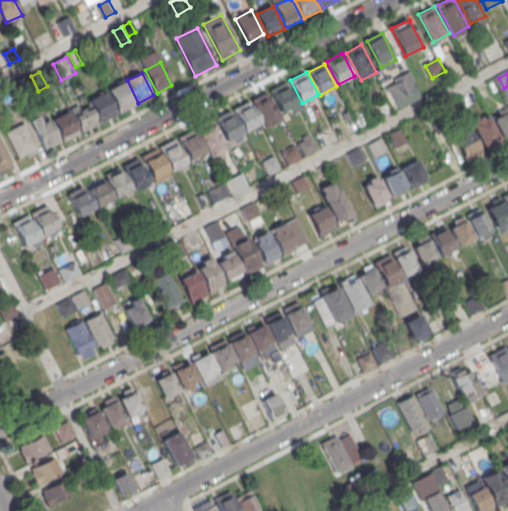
[(398,109),(387,88),(411,76),(422,97),(398,109)]
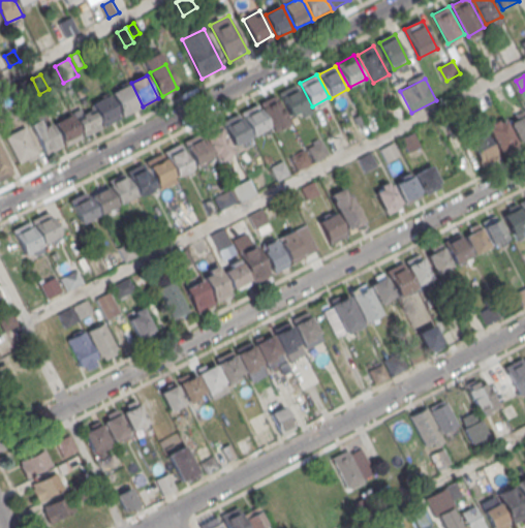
[(26,95),(21,86),(27,82),(32,92),(26,95)]
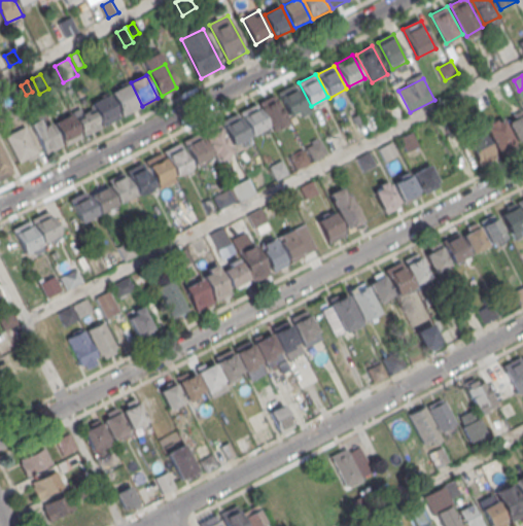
[(125,115),(113,93),(130,84),(141,108),(125,115)]
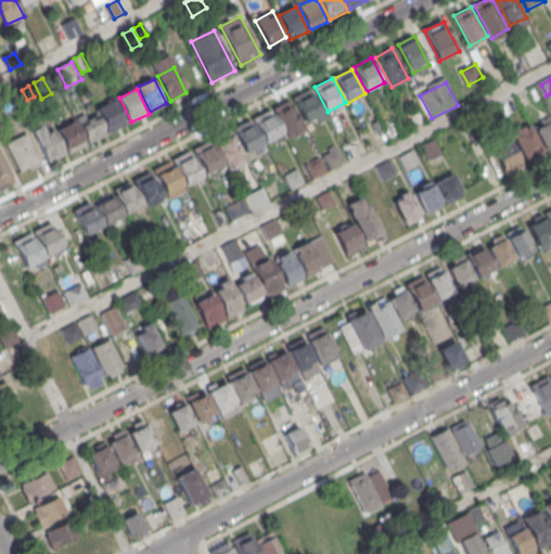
[(308,123),(295,99),(312,90),(325,114),(308,123)]
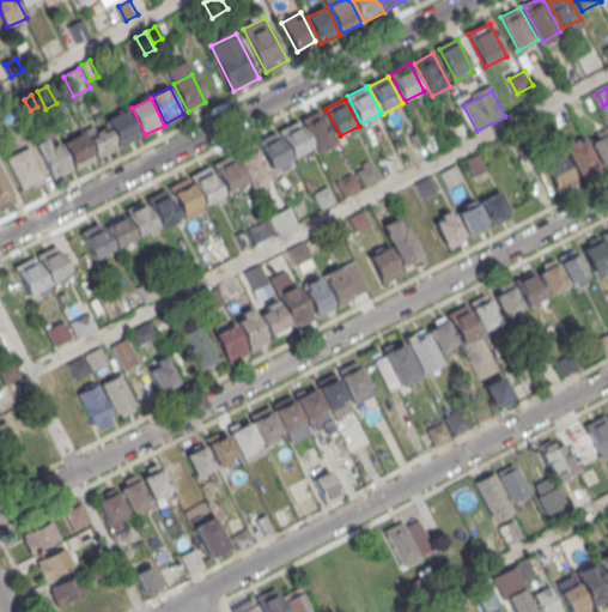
[(7,127),(0,114),(14,107),(22,120),(7,127)]
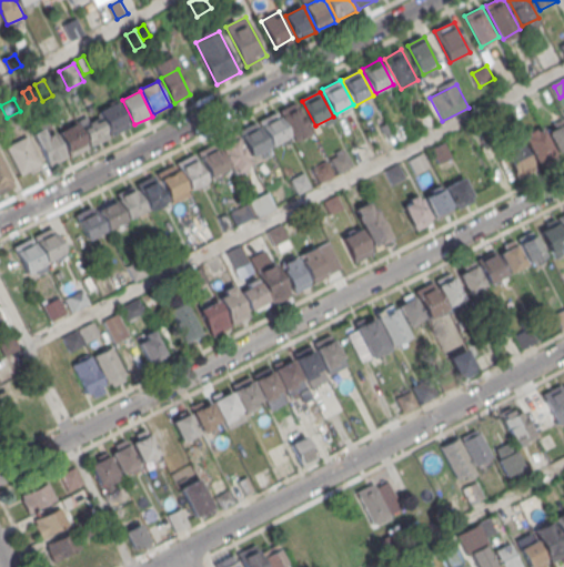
[(520,118),(514,107),(527,100),(533,111),(520,118)]
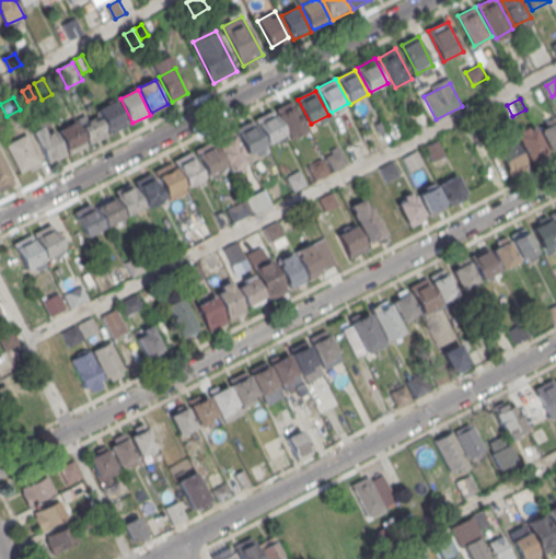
[(293,140),(277,111),(293,101),(310,131),(293,140)]
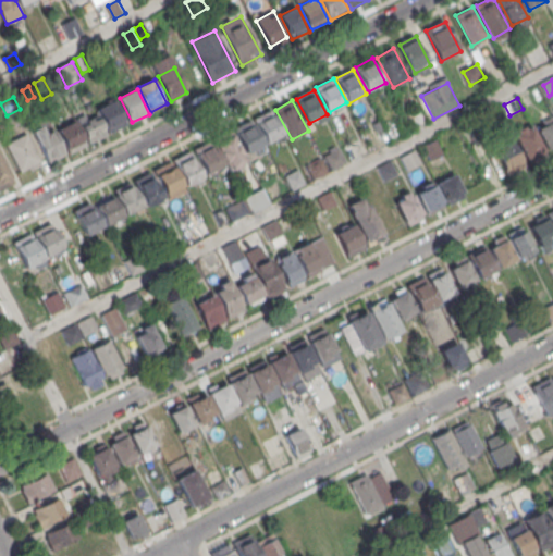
[(111,134),(99,109),(115,101),(127,125),(111,134)]
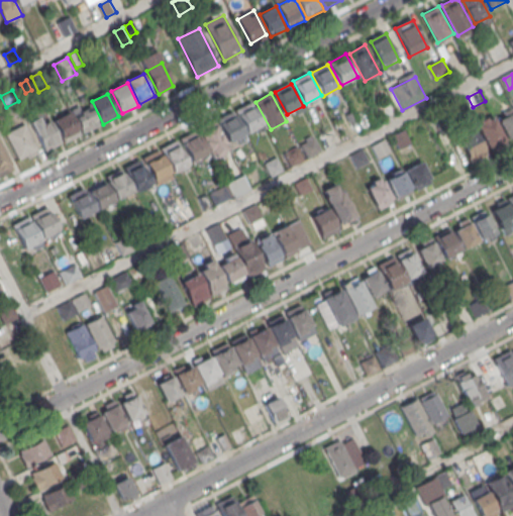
[(385,119),(379,107),(392,100),(398,112),(385,119)]
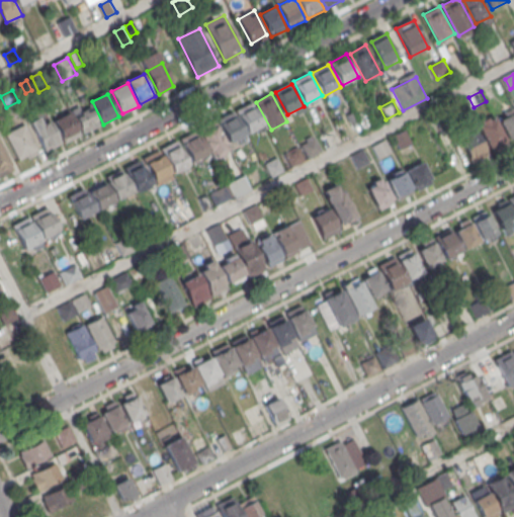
[(249,134),(238,111),(254,103),(265,125),(249,134)]
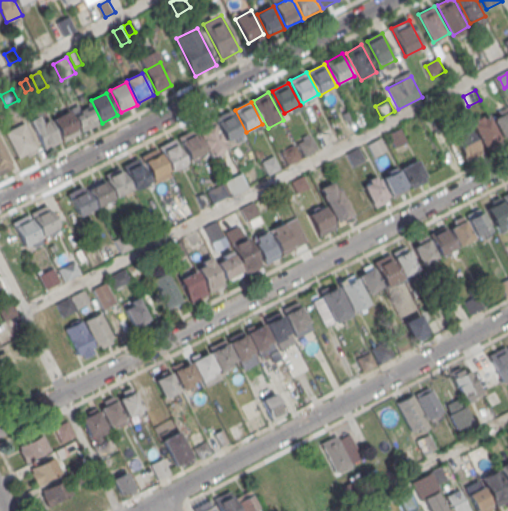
[(84,132),(75,114),(90,106),(100,124),(84,132)]
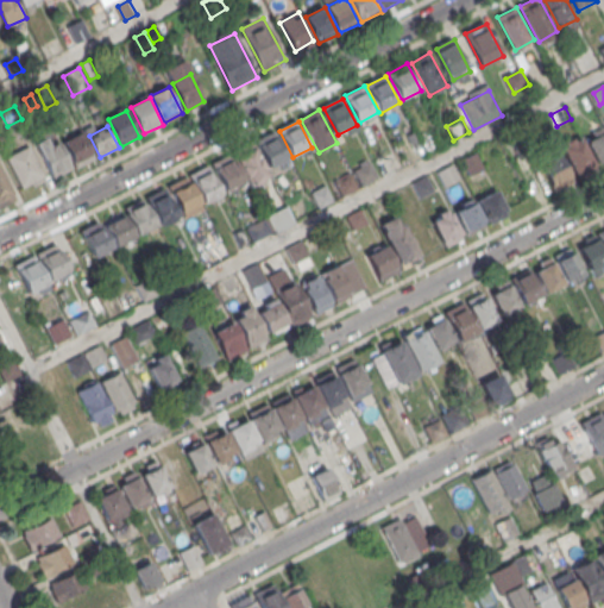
[(79,168),(65,142),(83,132),(96,160),(79,168)]
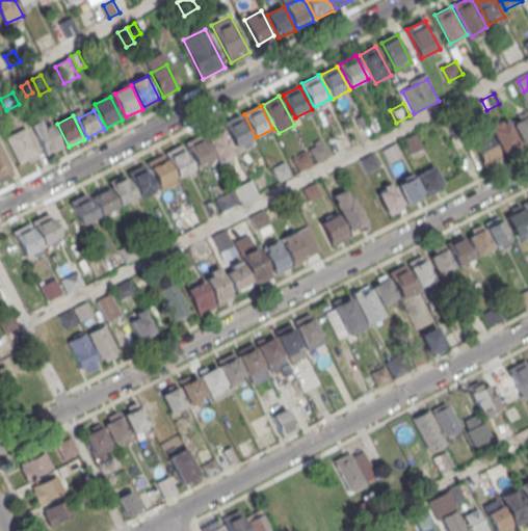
[(237,147),(226,124),(242,115),(255,138),(237,147)]
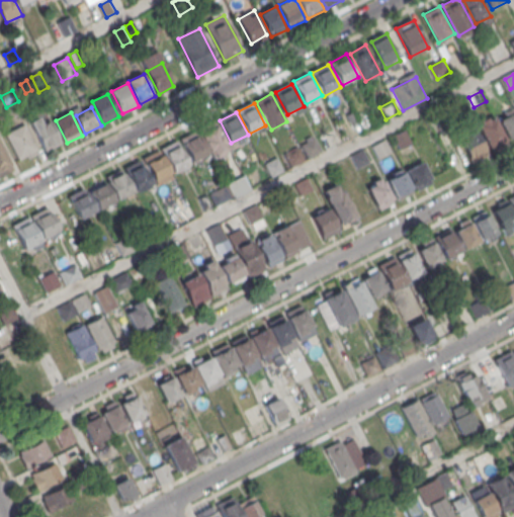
[(513,141),(512,142),(501,119),(513,113),(513,141)]
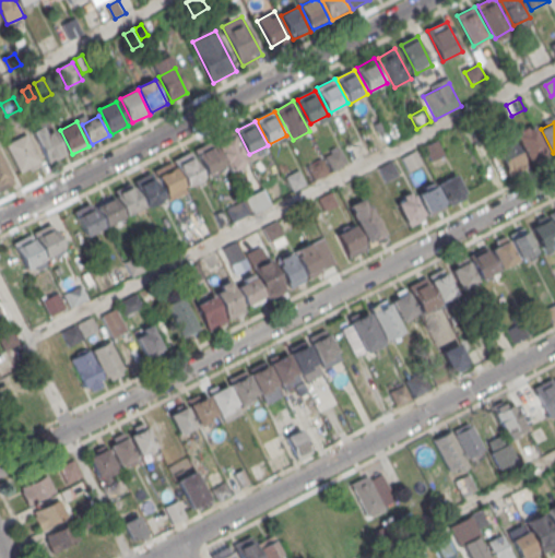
[(50,165),(35,132),(44,128),(47,134),(56,130),(69,155),(50,165)]
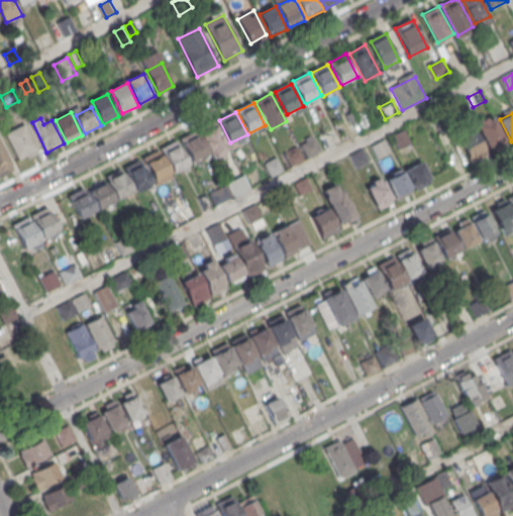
[(492,152),(479,126),(494,118),(508,144),(492,152)]
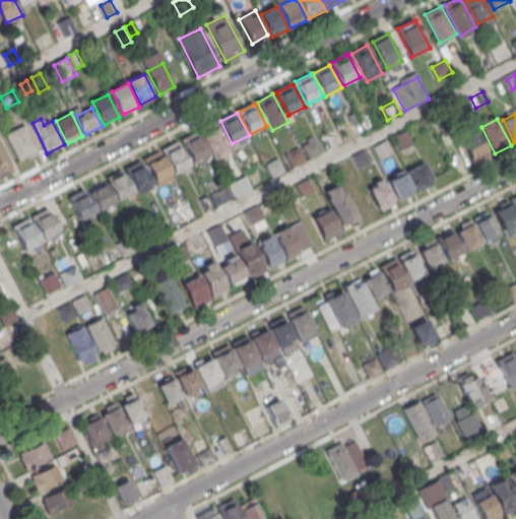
[(216,159),(201,131),(217,123),(233,151),(216,159)]
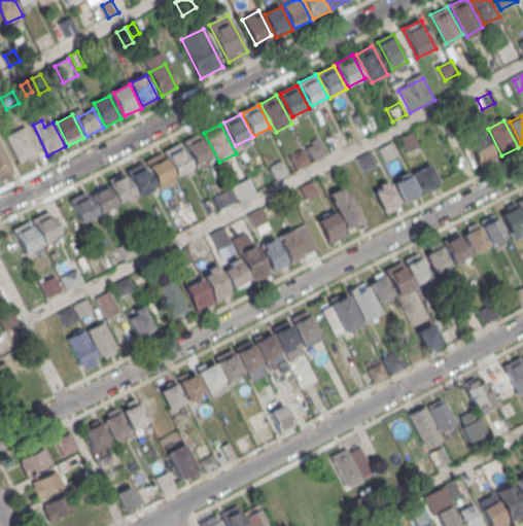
[(21,163),(7,137),(27,127),(40,152),(21,163)]
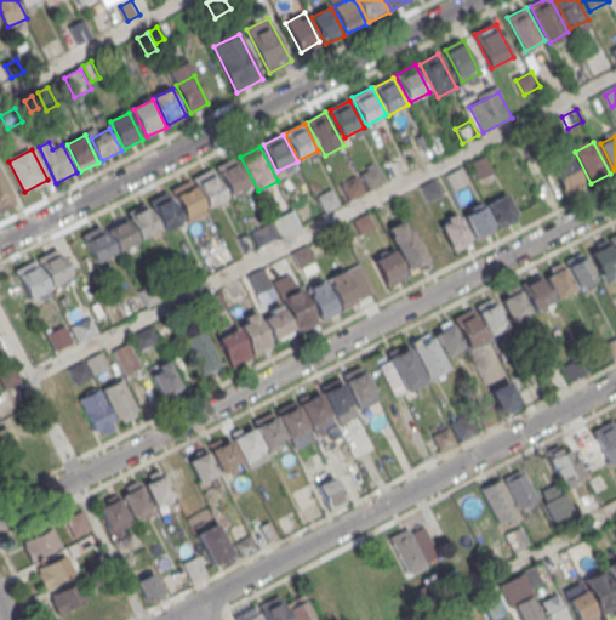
[(482,178),(473,165),(488,157),(496,171),(482,178)]
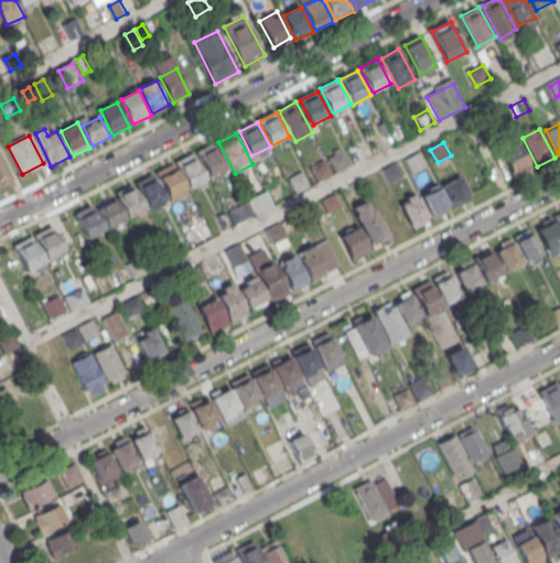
[(517,174),(504,151),(520,142),(532,166),(517,174)]
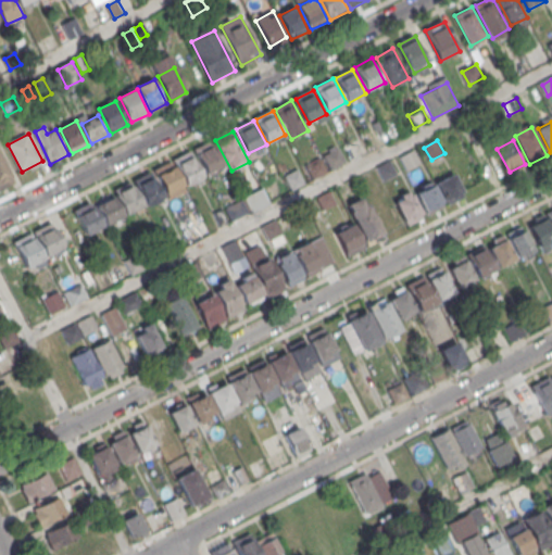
[(208,175),(196,151),(213,141),(225,166),(208,175)]
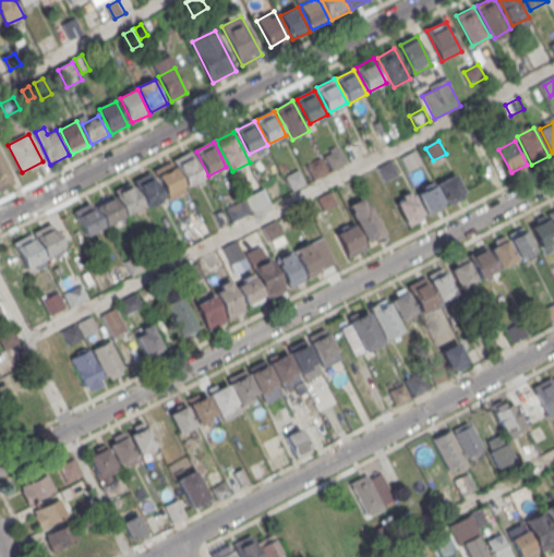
[(0,190),(0,148),(16,182),(0,190)]
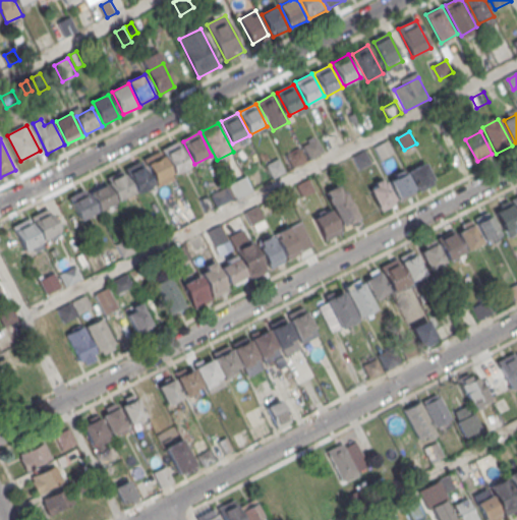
[(312,160),(306,148),(319,141),(325,154),(312,160)]
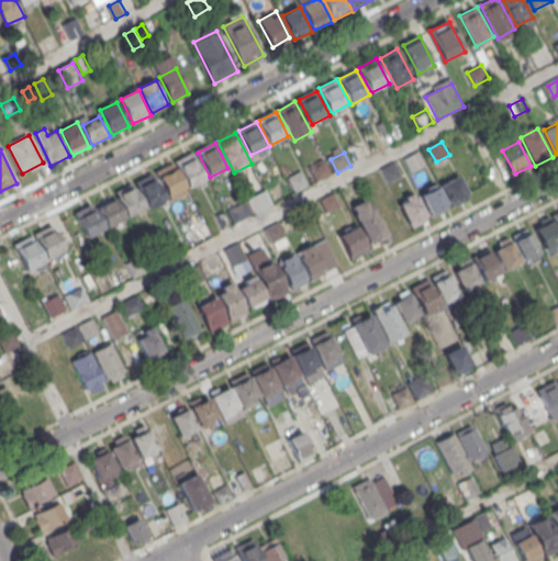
[(413,172),(406,159),(420,153),(426,166),(413,172)]
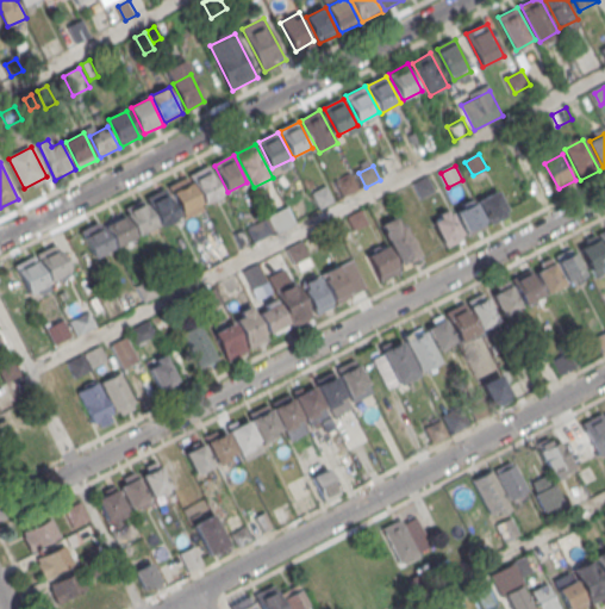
[(205,204),(192,178),(211,167),(225,194),(205,204)]
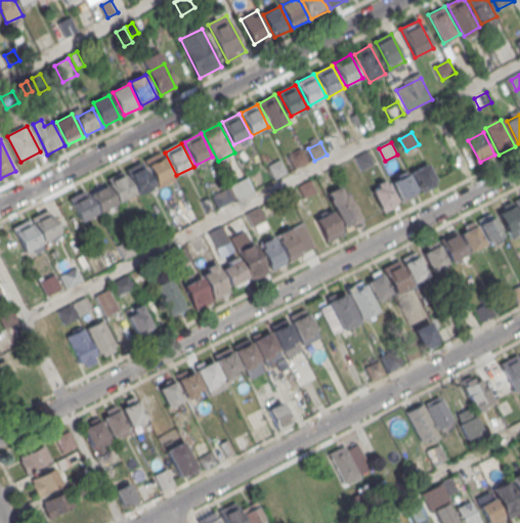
[(298,169),(292,157),(304,149),(310,163),(298,169)]
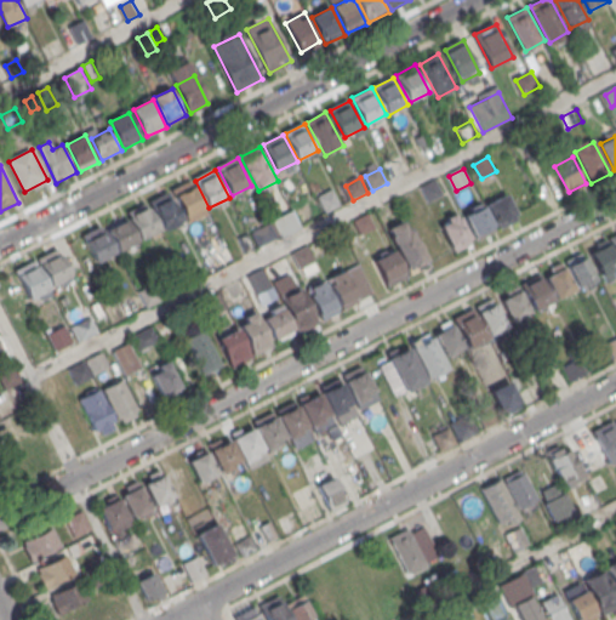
[(431,202),(423,187),(438,180),(445,194),(431,202)]
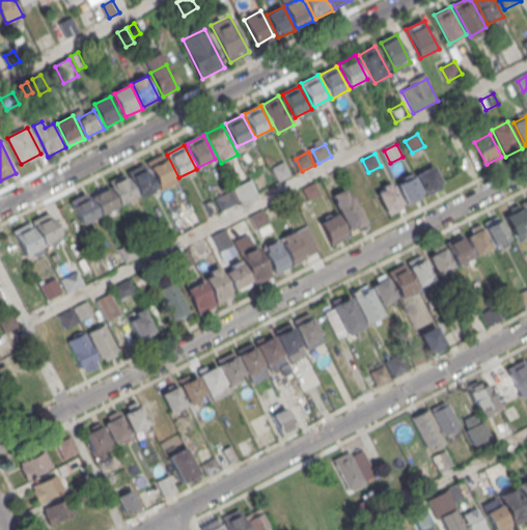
[(161,188),(148,164),(165,156),(177,178),(161,188)]
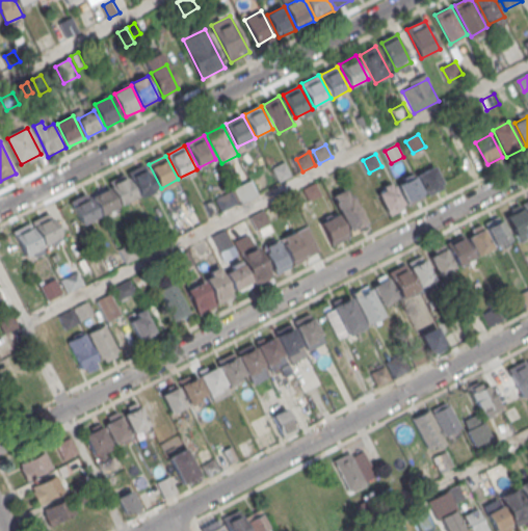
[(281,182),(274,169),(287,162),(293,176),(281,182)]
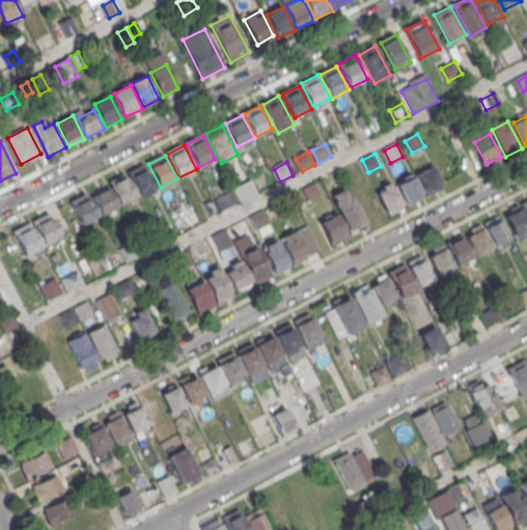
[(141,197),(129,174),(145,165),(158,189),(141,197)]
